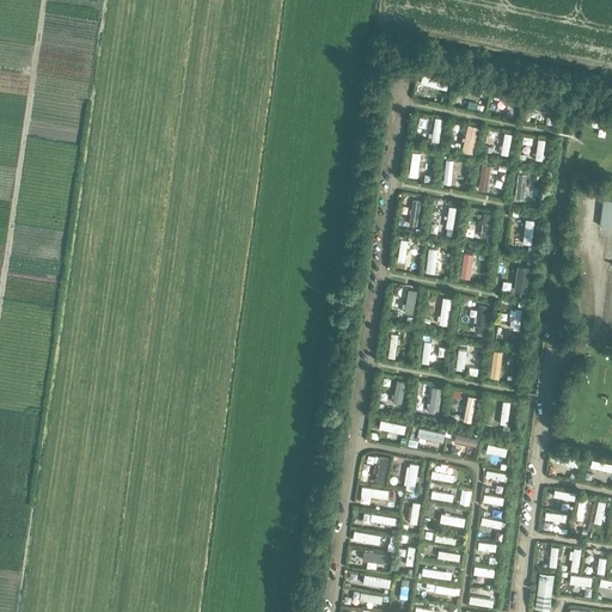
[(448,77),(422,73),(421,85),(447,87),(448,77)]
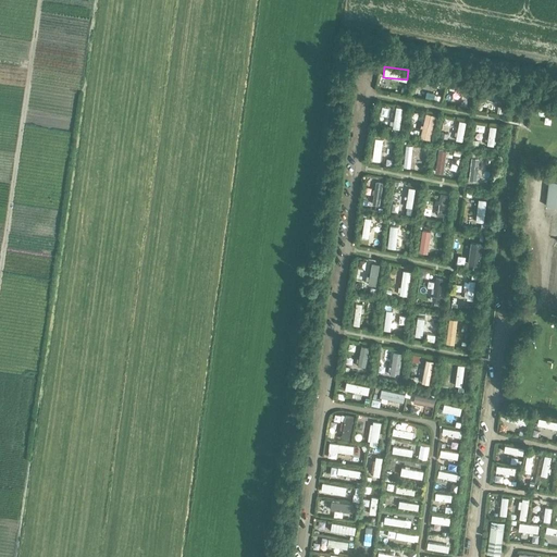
[(442,77),(420,75),(419,83),(441,85),(442,77)]
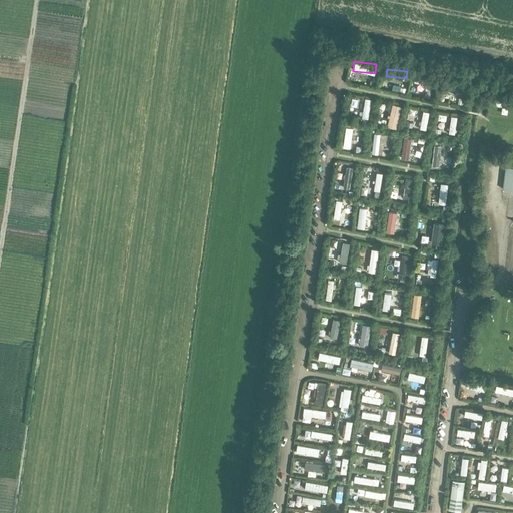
[(433,77),(415,75),(415,82),(432,85),(433,77)]
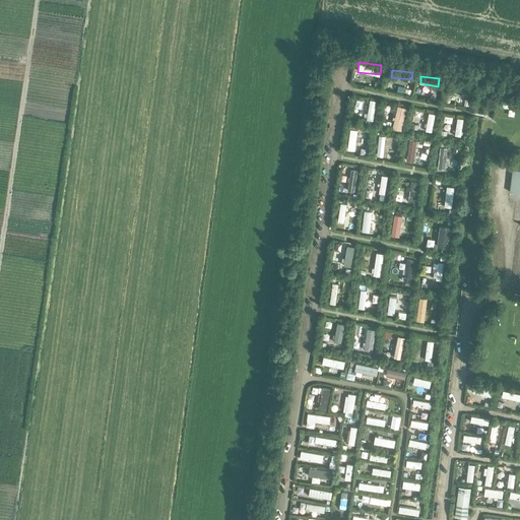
[(470,86),(452,84),(451,90),(469,93),(470,86)]
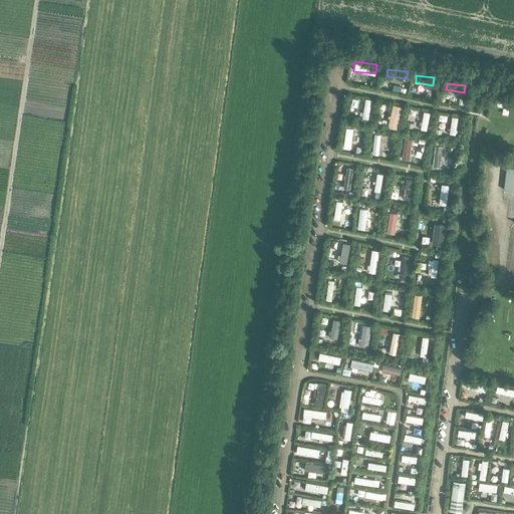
[(365,98),(363,117),(369,118),(372,99),(365,98)]
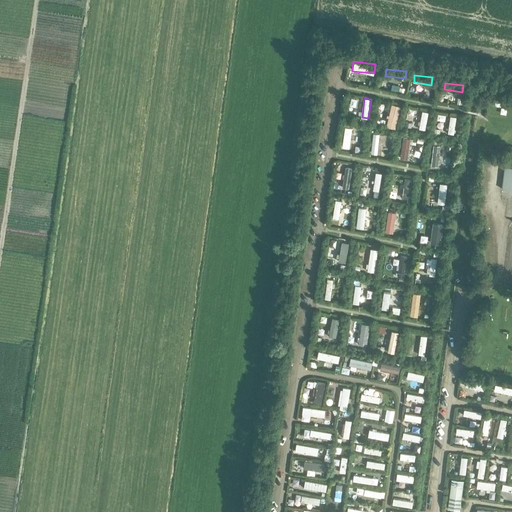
[(398,103),(391,102),(388,124),(395,125),(398,103)]
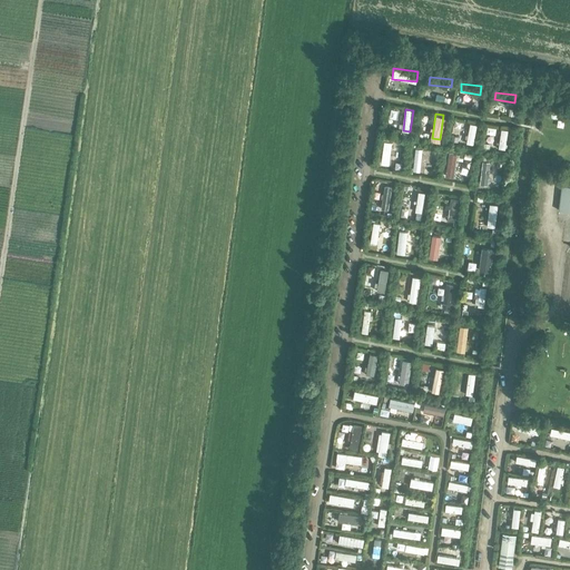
[(474,144),(477,124),(469,123),(467,143),(474,144)]
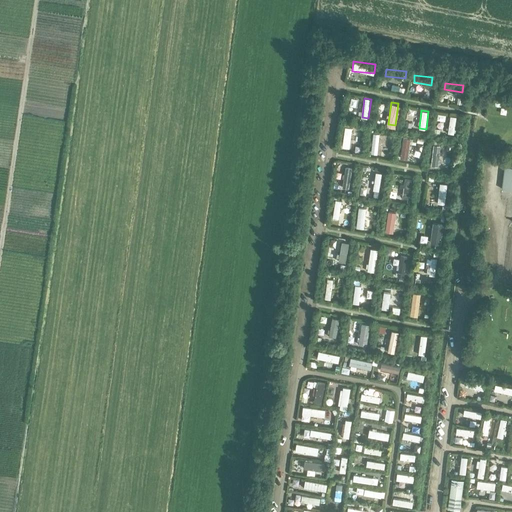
[(454,134),(457,116),(450,115),(448,133),(454,134)]
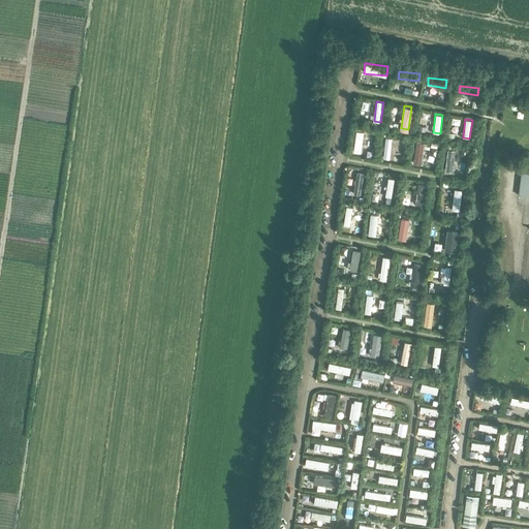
[(390,158),(392,136),(386,135),(383,157),(390,158)]
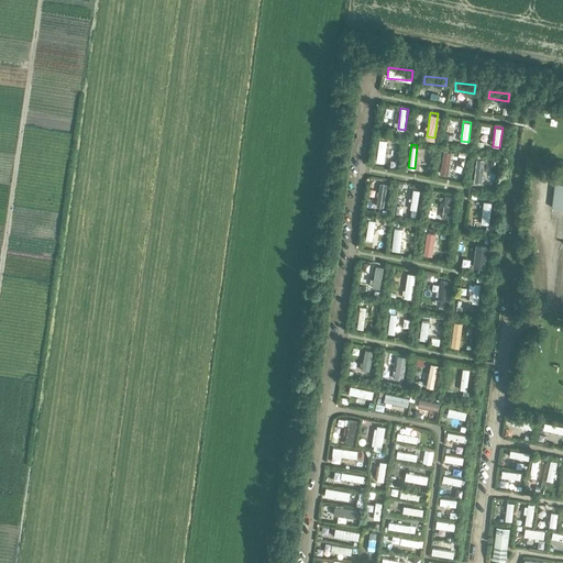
[(440,173),(449,174),(452,151),(443,150),(440,173)]
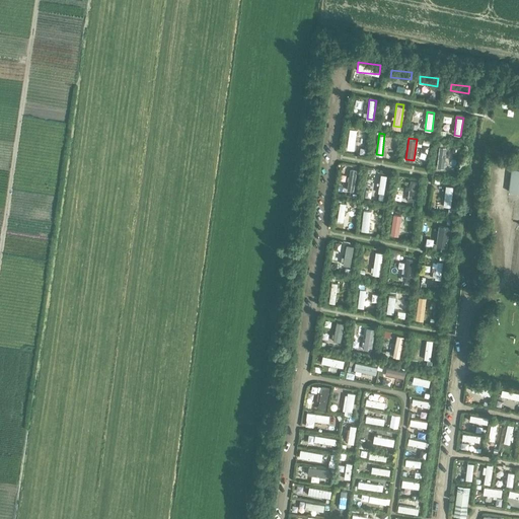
[(438,166),(445,167),(448,146),(440,145),(438,166)]
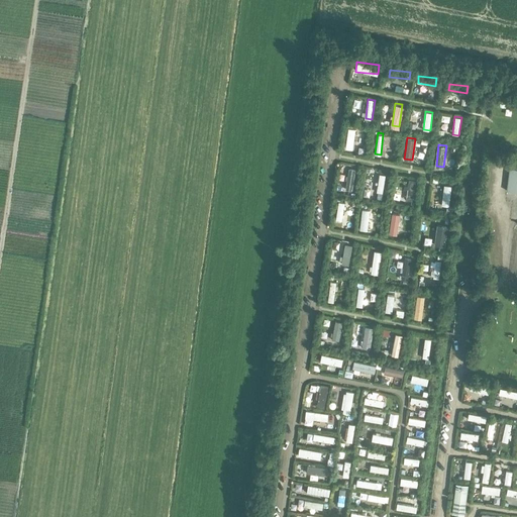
[(516,167),(510,167),(507,191),(516,191),(516,167)]
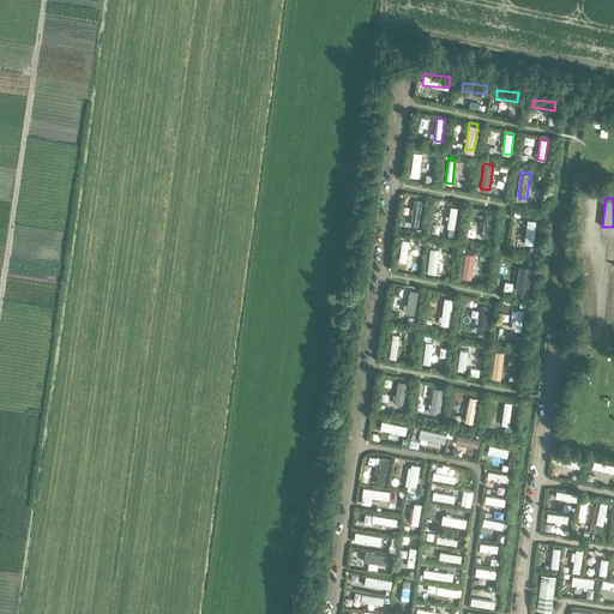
[(415,199),(411,224),(419,226),(422,199),(415,199)]
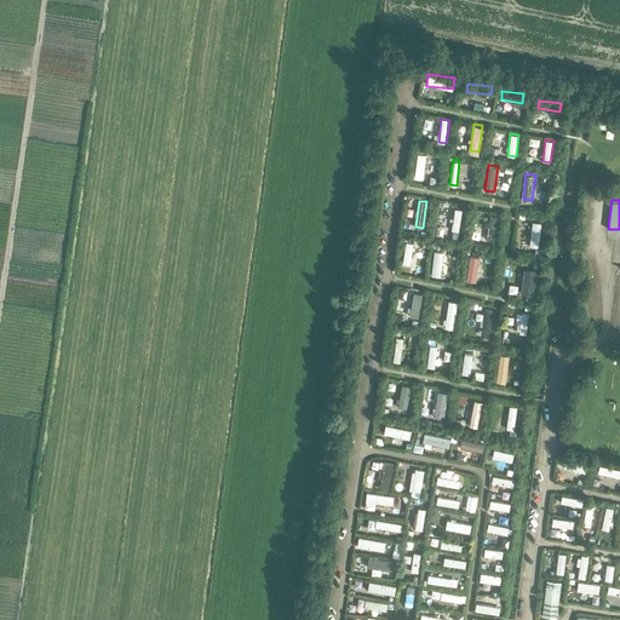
[(454,207),(451,229),(460,230),(463,208),(454,207)]
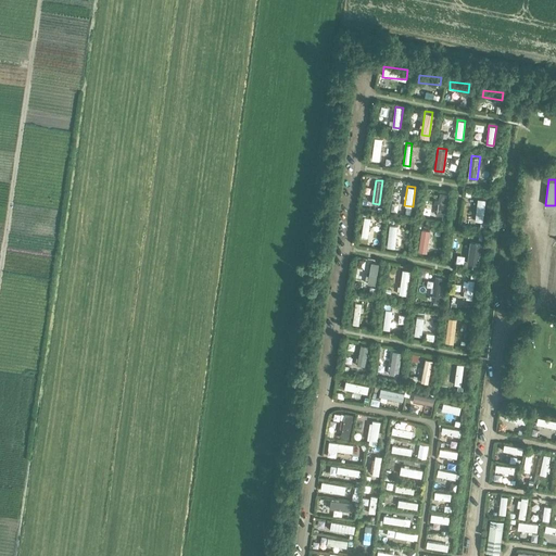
[(447,192),(440,191),(438,215),(444,216),(447,192)]
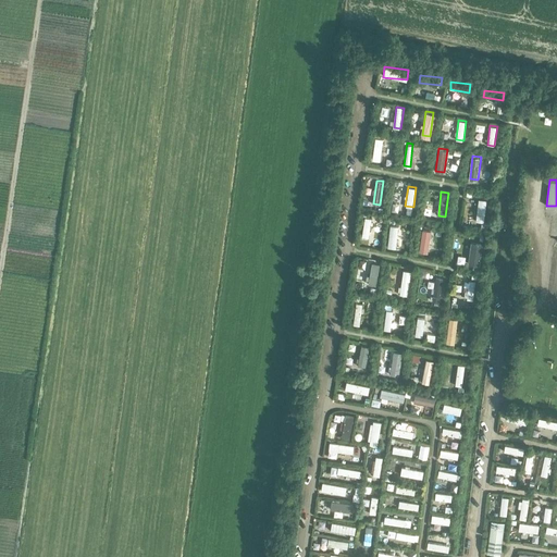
[(479,198),(475,221),(483,222),(486,199),(479,198)]
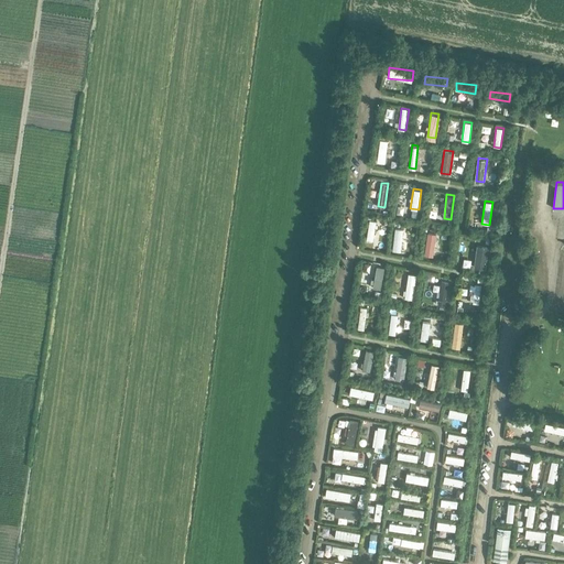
[(401,251),(403,228),(396,227),(393,250),(401,251)]
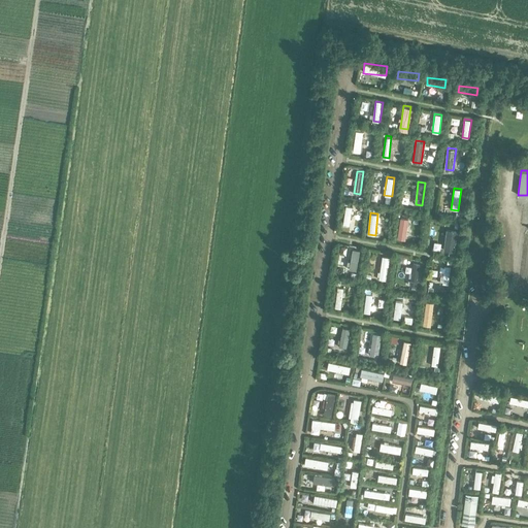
[(398,238),(405,239),(408,218),(400,217),(398,238)]
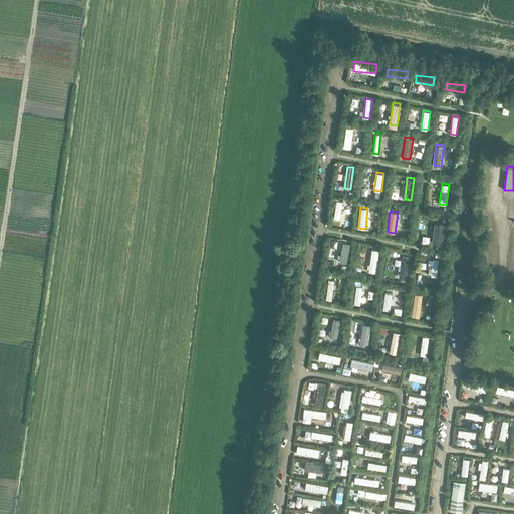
[(436,223),(433,243),(442,244),(444,224),(436,223)]
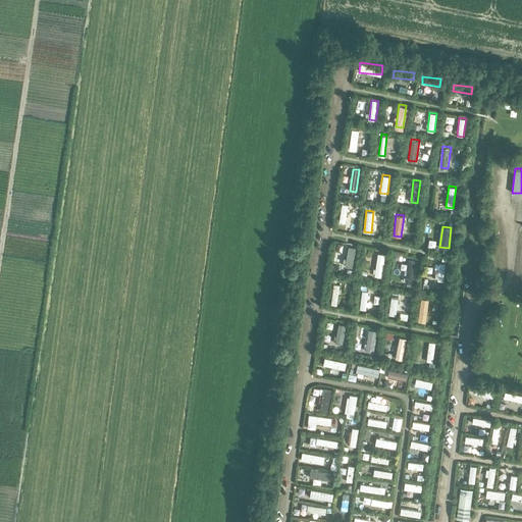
[(348,246),(346,265),(353,266),(356,247),(348,246)]
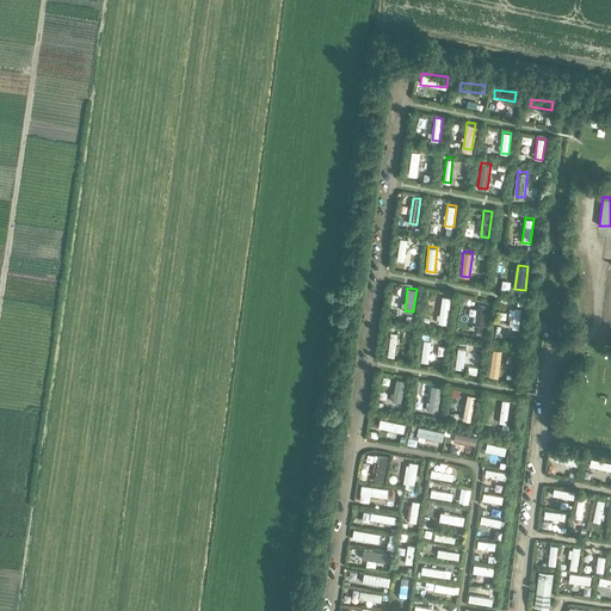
[(450,297),(442,296),(438,323),(446,325),(450,297)]
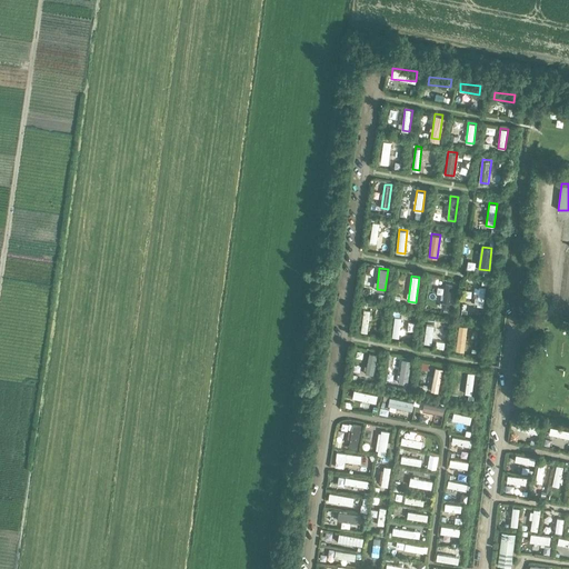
[(452,283),(446,282),(442,307),(449,308),(452,283)]
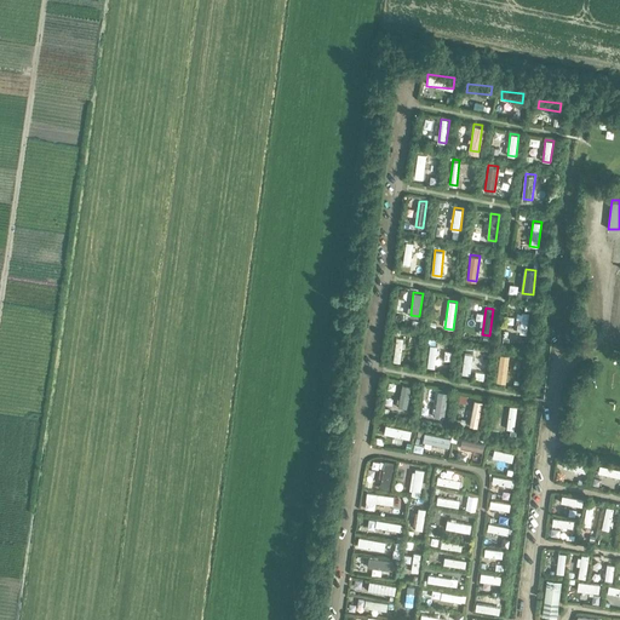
[(529,313),(522,311),(520,333),(527,334),(529,313)]
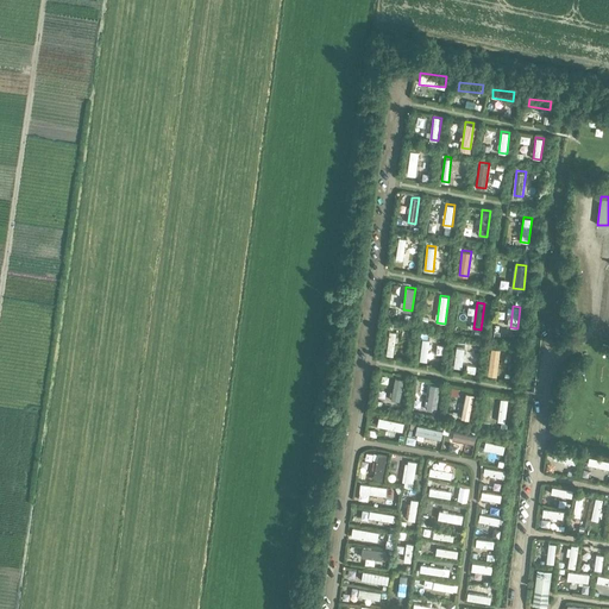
[(385,353),(393,355),(396,331),(389,331),(385,353)]
